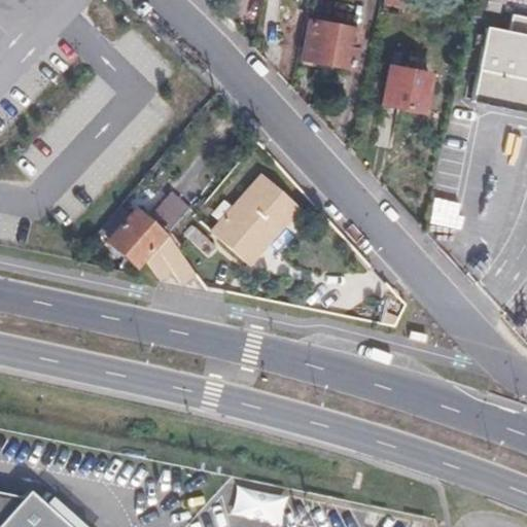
[(410,0),(384,0),(380,19),(406,24),(410,0)]
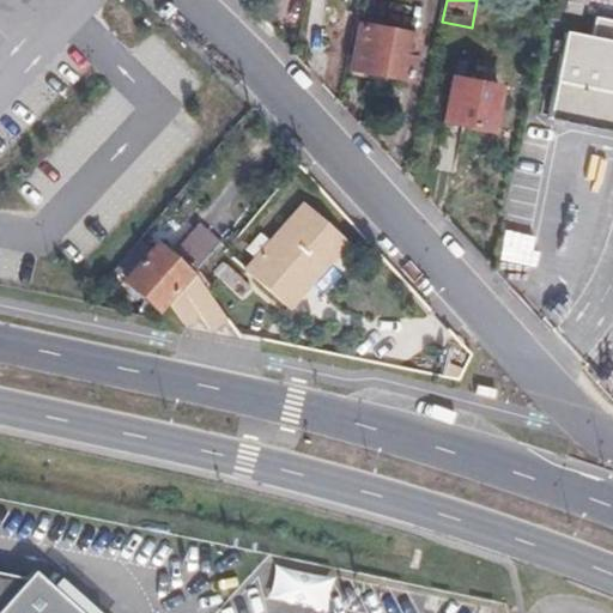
[(577,0),(557,0),(556,6),(576,10),(577,0)]
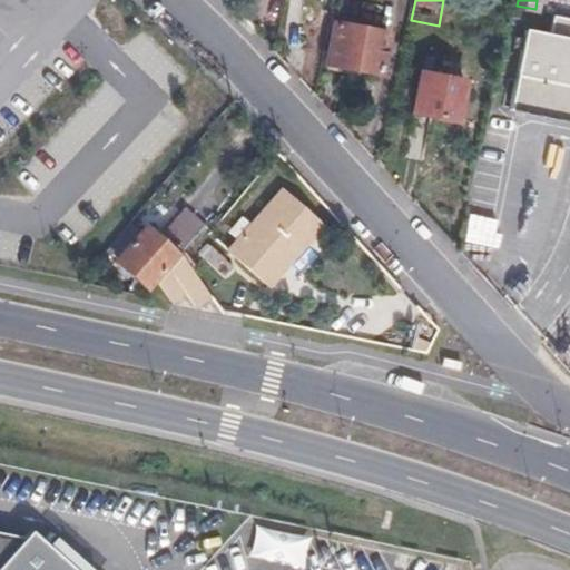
[(519,35),(505,32),(504,47),(516,49),(504,107),(569,120),(569,15),(546,10),(542,31),(520,28),(519,35)]
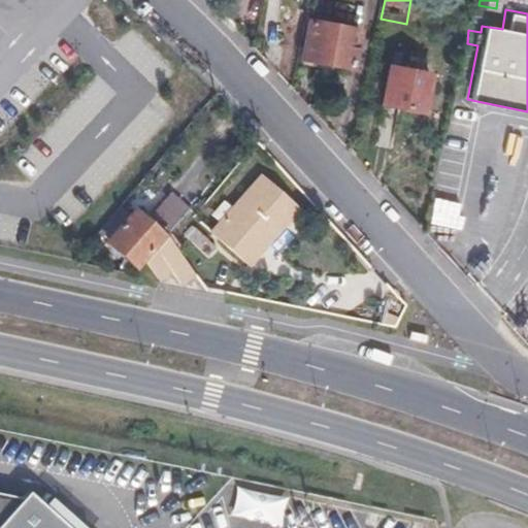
[(358,31),(311,22),(303,61),(350,69),(352,59),(357,59),(360,45),(356,41),(358,31)]
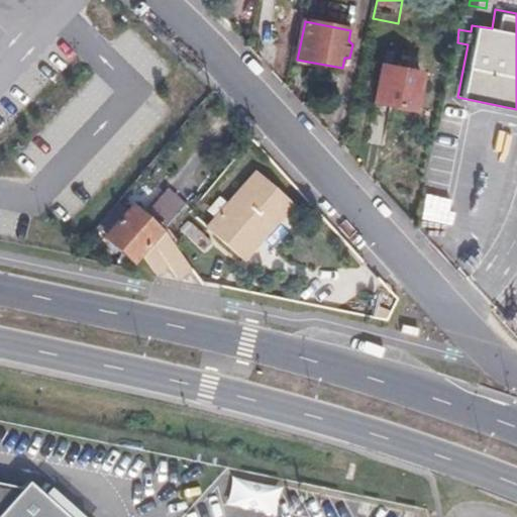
[(424,77),(381,70),(375,105),(416,113),(424,77)]
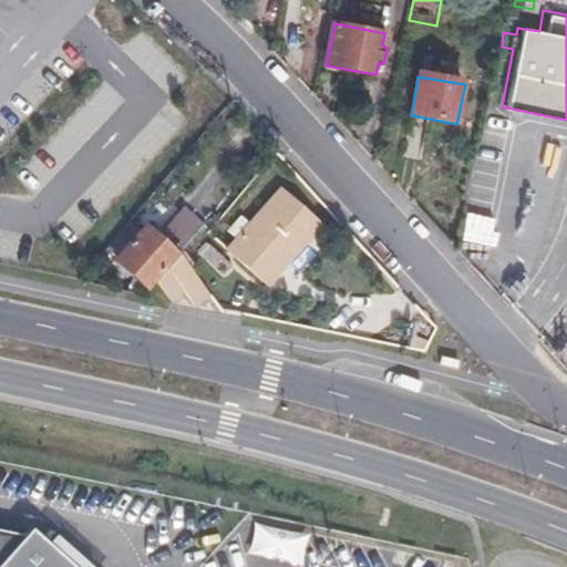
[(316,229),(277,196),(225,253),(264,288),(316,229)]
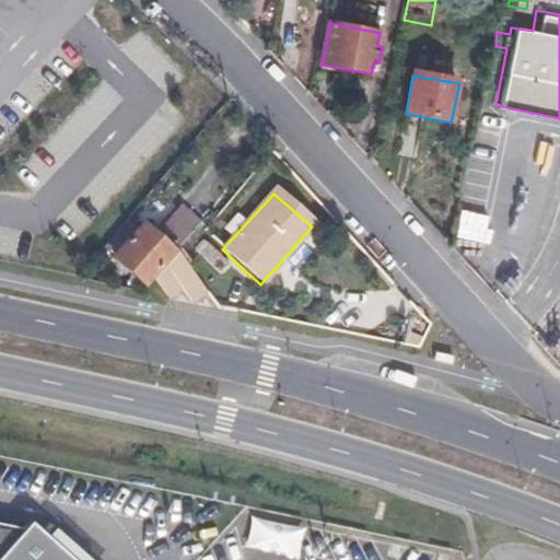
[(144,221),(139,228),(128,217),(106,243),(148,282),(200,224),(177,202),(154,229),(144,221)]
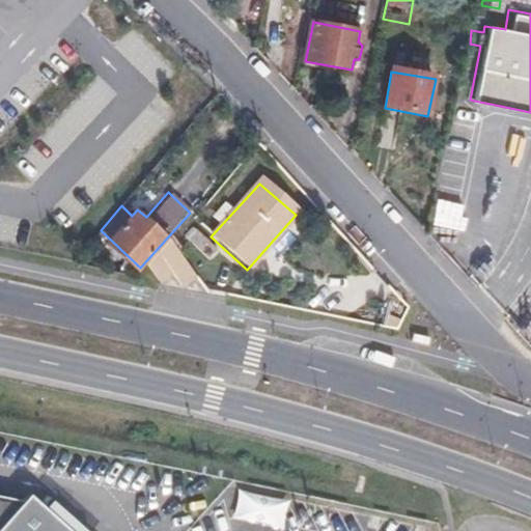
[(169,239),(146,263),(162,284),(174,275),(184,288),(198,278),(169,239)]
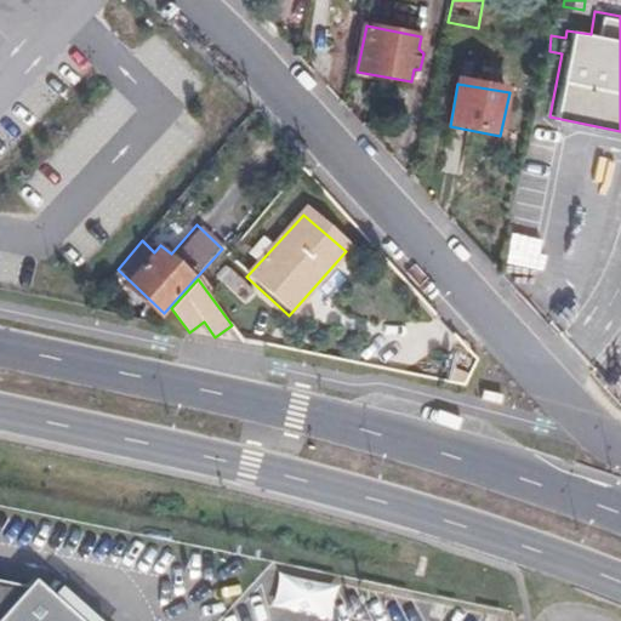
[(278,575),(271,608),(329,620),(336,590),(278,575)]
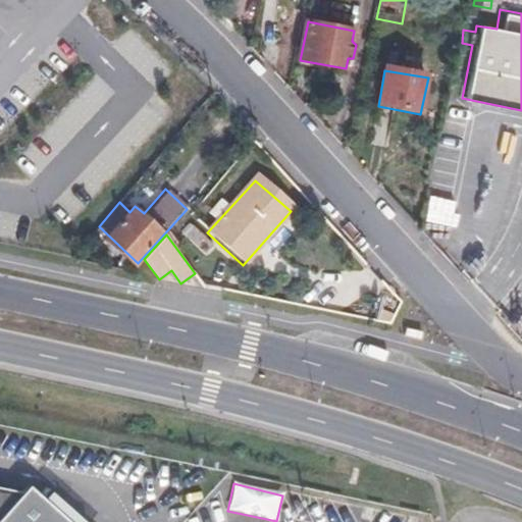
[(0,521),(80,521),(61,506),(53,508),(28,485),(21,491),(17,490),(0,486),(0,521)]
